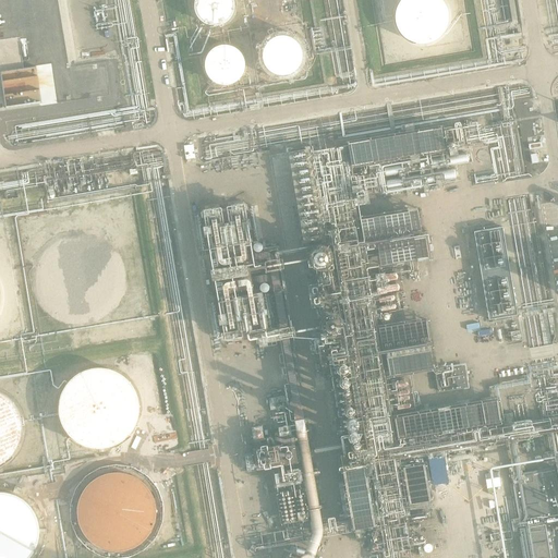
[(233,4),(232,1),(232,0),(193,0),(194,1),(193,4),(194,9),(195,12),(197,15),(199,19),(202,20),(204,22),(207,23),(211,24),(215,24),(219,23),(222,22),(227,19),(229,16),(231,13),(232,9),(233,4)]
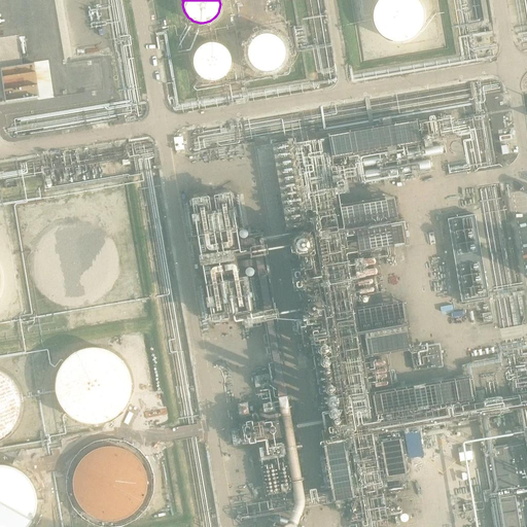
[(237,0),(239,3),(240,6),(243,9),(245,12),(248,13),(252,14),(255,15),(259,15),(264,14),(268,12),(270,10),(272,7),(274,4),(275,0),(237,0)]
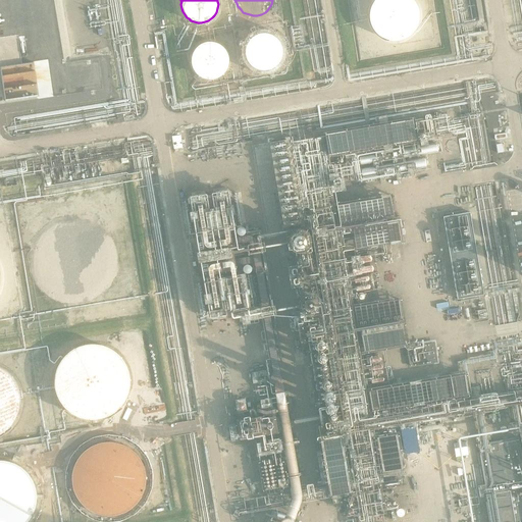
[(420,15),(420,14),(419,9),(418,4),(415,0),(371,0),(369,4),(368,9),(367,14),(368,19),(369,24),(372,29),(374,33),(378,36),(383,39),(388,40),(394,41),(398,41),(403,39),(408,37),(412,34),(415,30),(418,24),(419,19),(420,15)]
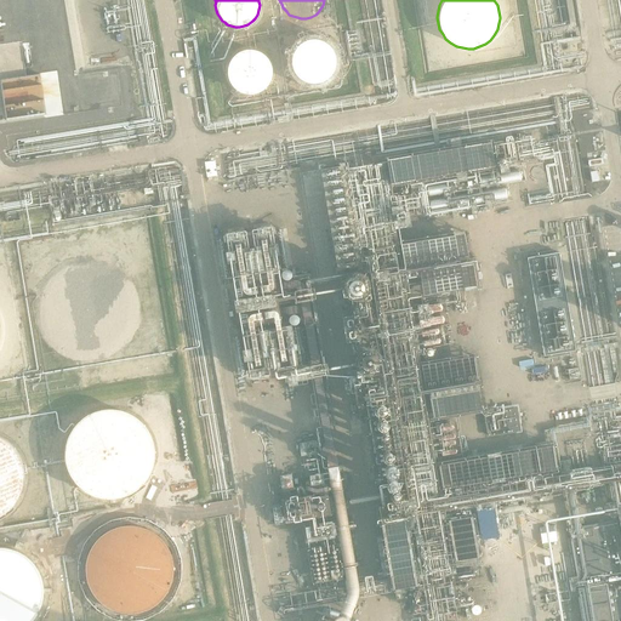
[(335,63),(335,57),(334,53),(331,50),(328,46),(324,44),(319,41),(314,40),(311,40),(306,41),(302,43),(298,45),(296,47),(292,51),(291,55),(290,60),(290,63),(290,68),(291,72),(294,77),(297,79),(301,83),(305,84),(309,85),(313,86),(318,85),(322,84),(325,81),(329,79),(331,75),(334,72),(335,67),(335,63)]
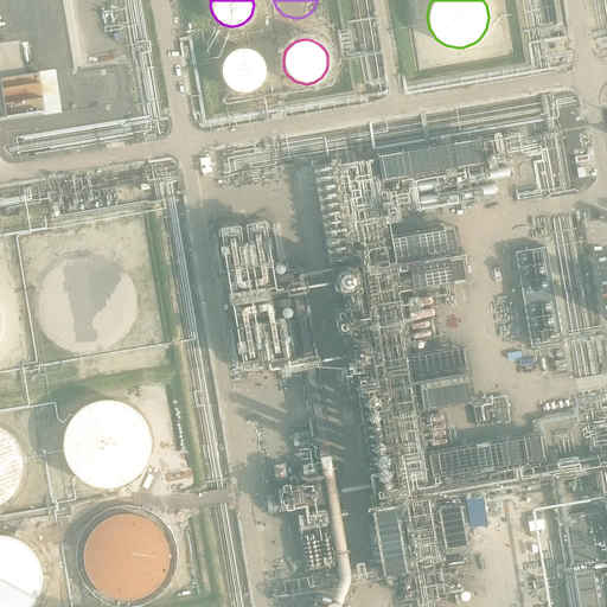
[(266,70),(266,69),(264,64),(263,61),(262,57),(259,53),(255,51),(251,49),(247,48),(243,48),(237,48),(234,49),(231,51),(228,53),(225,57),(223,61),(222,65),(222,70),(222,74),(223,77),(225,82),(228,84),(231,88),(236,90),(241,91),(243,91),(249,90),(253,89),(256,87),(259,84),(262,82),(263,77),(264,74),(266,70)]
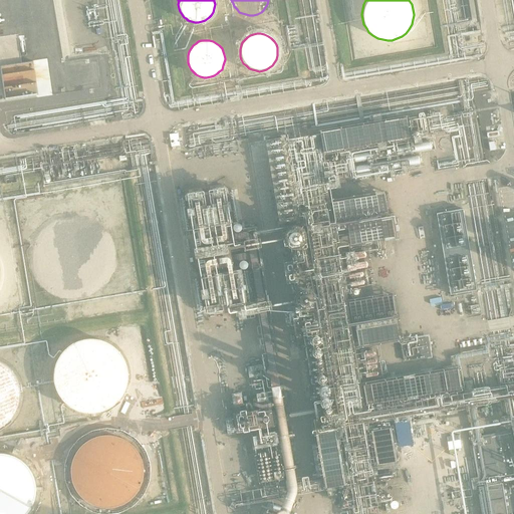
[(5,71),(6,97),(36,96),(35,71),(5,71)]
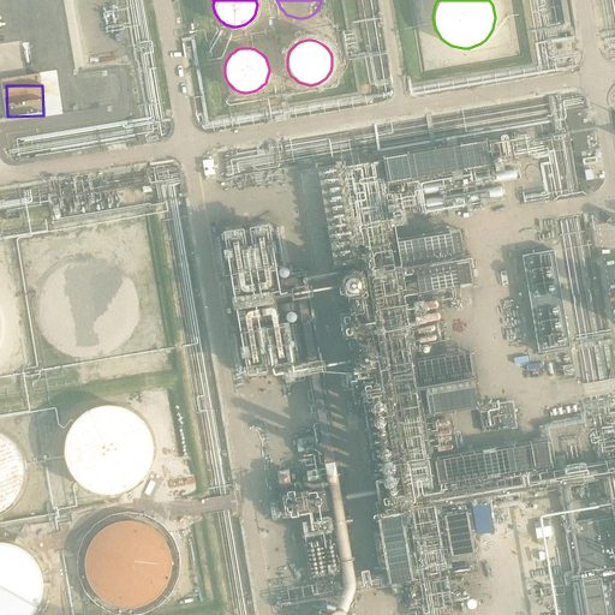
[(512,132),(316,163),(381,565),(351,569),(353,586),(413,577),(418,607),(449,602),(442,556),(473,551),(464,496),(551,482),(544,436),(458,449),(451,406),(475,402),(467,354),(443,358),(431,288),(473,281),(469,257),(463,257),(458,231),(400,240),(392,183),(517,162),(512,132)]
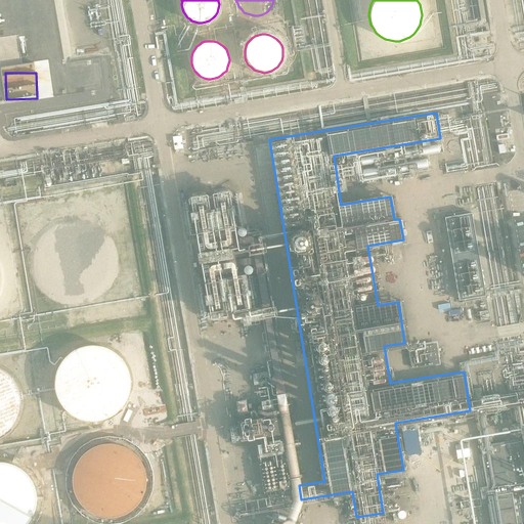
[(182,135),(174,136),(176,148),(184,147),(182,135)]
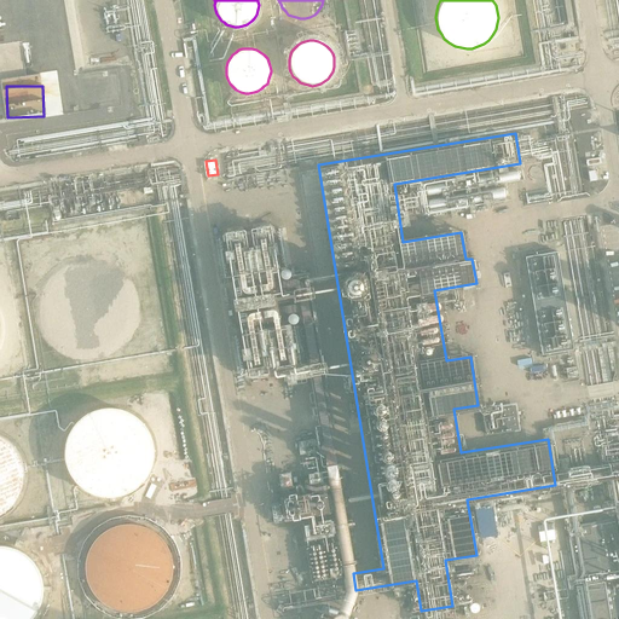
[(268,219),(224,226),(247,375),(291,368),(287,331),(305,329),(302,316),(284,318),(279,290),(295,288),(293,275),(278,277),(268,219)]
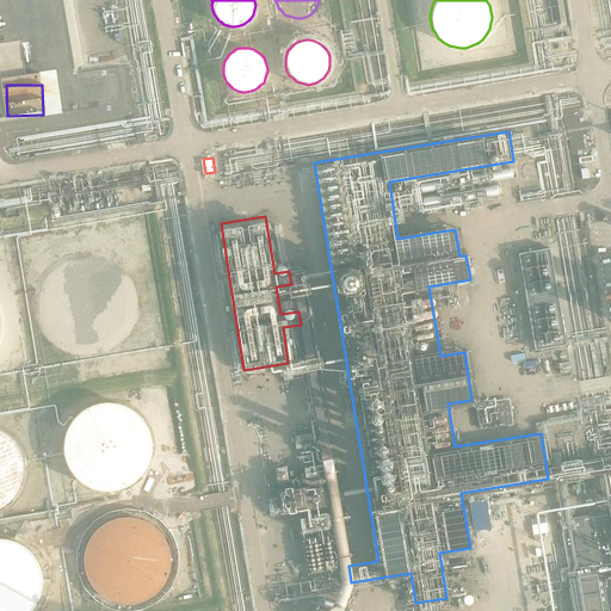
[(563,340),(547,240),(516,246),(531,346),(563,340)]
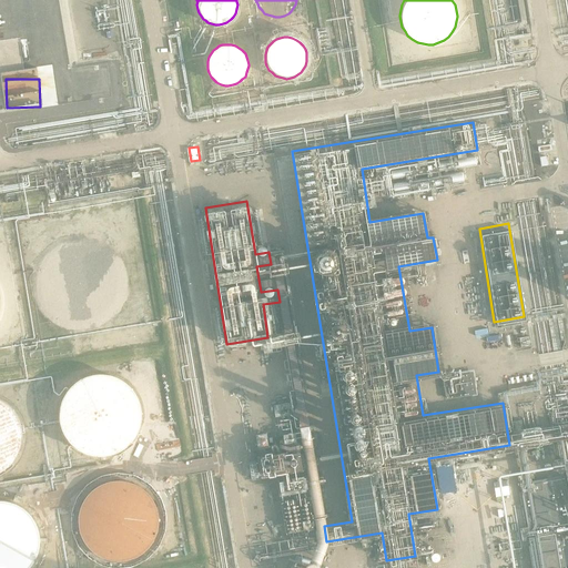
[(120,283),(120,282),(120,275),(118,266),(114,261),(109,254),(105,251),(102,247),(95,244),(90,243),(87,242),(79,242),(74,242),(70,243),(64,244),(58,247),(54,251),(51,254),(47,260),(42,266),(40,275),(39,282),(40,288),(42,296),(43,301),(46,304),(50,310),(57,315),(62,318),(69,321),(78,323),(85,322),(93,321),(97,318),(101,316),(108,312),(113,305),(115,302),(117,297),(120,291),(120,283)]
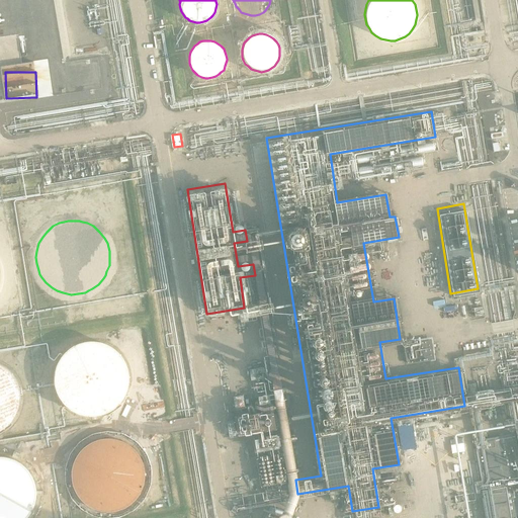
[(166,255),(163,242),(155,243),(157,256),(166,255)]
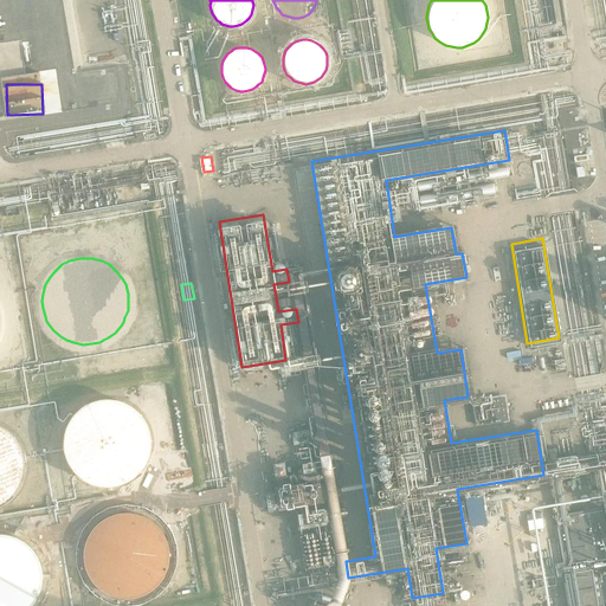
[(201,346),(199,330),(187,331),(189,347),(201,346)]
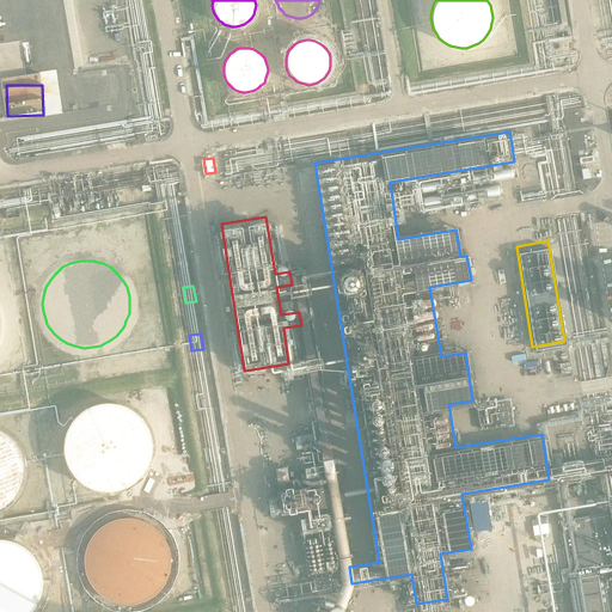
[(477,404),(481,429),(514,424),(510,401),(477,404)]
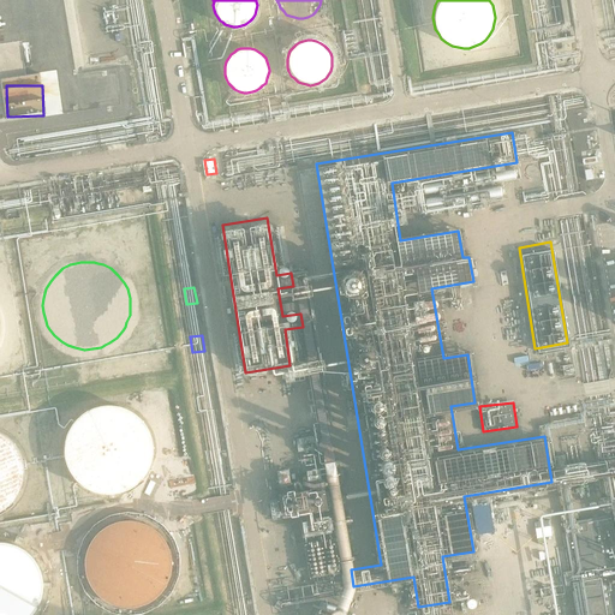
[(154,452),(154,451),(154,446),(154,441),(150,434),(147,427),(144,422),(141,418),(133,413),(126,410),(121,407),(117,406),(109,406),(102,406),(97,407),(93,410),(85,413),(78,418),(76,422),(72,427),(69,434),(66,442),(65,451),(66,459),(67,466),(70,471),(72,475),(77,482),(83,487),(88,490),(91,491),(99,494),(103,495),(108,495),(115,495),(120,494),(125,493),(133,489),(141,483),(147,476),(150,469),(154,460),(154,452)]
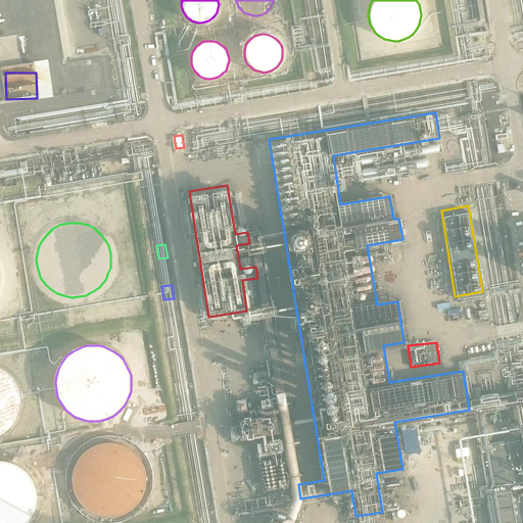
[(21,403),(21,402),(20,395),(19,391),(18,387),(15,381),(13,378),(10,375),(4,371),(0,368),(0,436),(4,434),(10,430),(13,427),(15,424),(18,418),(20,410),(21,403)]
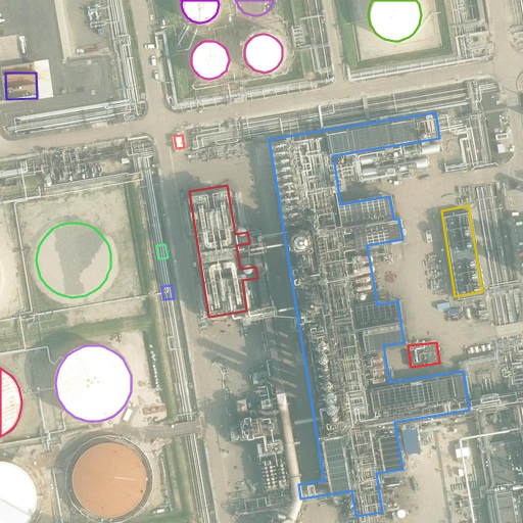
[(272,380),(250,384),(253,401),(275,397),(272,380)]
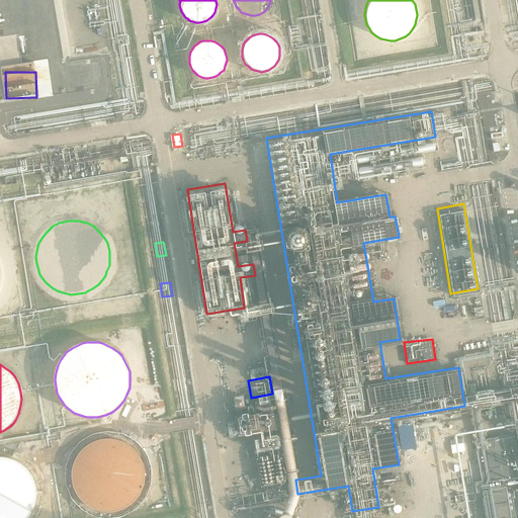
[(286,480),(275,407),(235,413),(239,436),(251,434),(259,483),(286,480)]
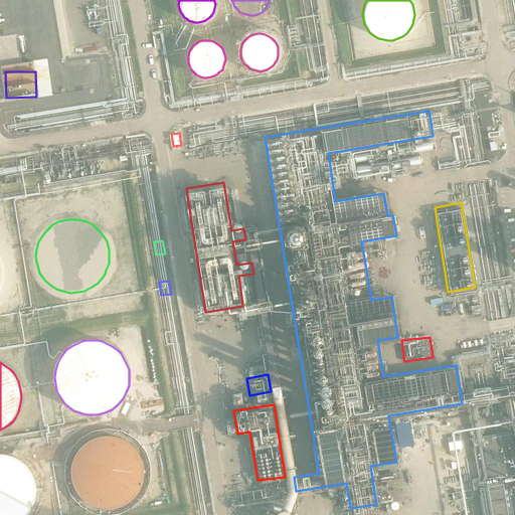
[(514,514),(514,452),(512,432),(473,439),(485,514),(514,514)]
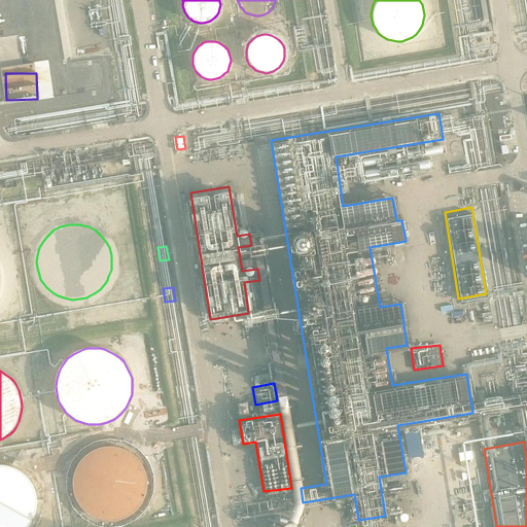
[(147,482),(146,475),(145,468),(141,461),(137,456),(135,454),(131,451),(125,447),(121,446),(117,445),(111,444),(104,444),(98,446),(94,447),(90,449),(84,454),(79,459),(77,462),(75,465),(73,473),(72,481),(72,489),(74,495),(77,501),(81,507),(84,510),(88,513),(94,516),(100,518),(104,519),(108,519),(114,519),(119,518),(124,517),(130,514),(136,508),(138,505),(141,502),(144,496),(145,493),(146,489),(147,482)]
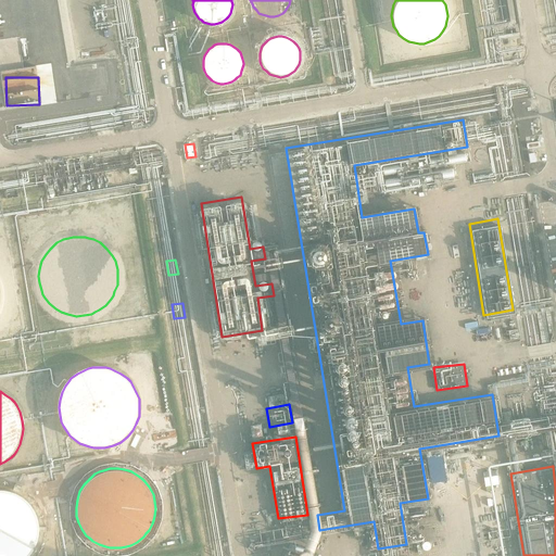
[(38,529),(38,528),(37,521),(36,518),(35,514),(32,507),(27,501),(21,496),(14,493),(9,491),(3,490),(0,489),(0,555),(26,555),(27,555),(32,551),(35,543),(37,536),(38,529)]
